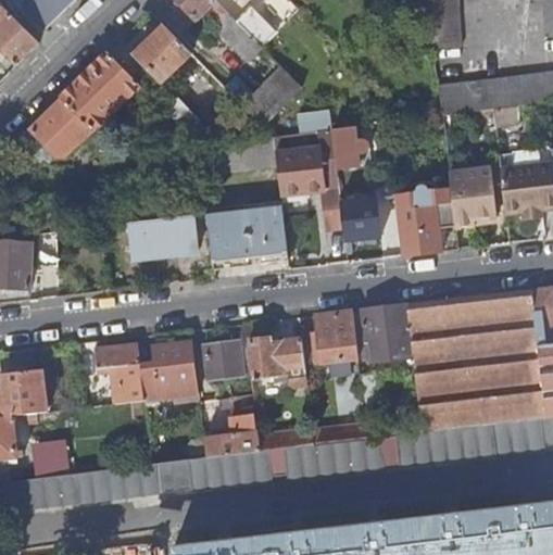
[(35,0),(26,10),(46,29),(75,0),(35,0)]
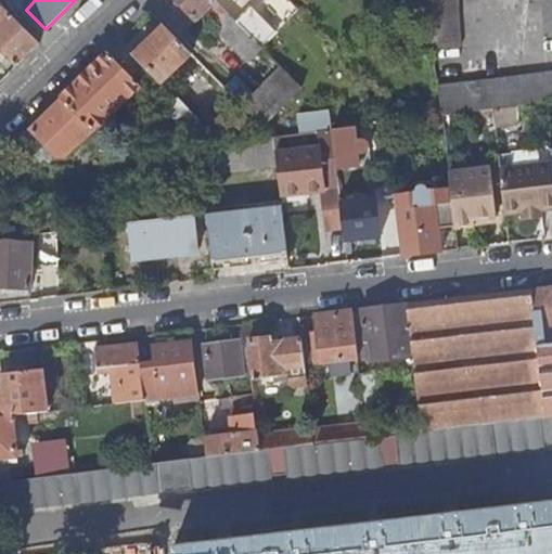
[(236,22),(215,0),(176,0),(180,4),(172,12),(188,27),(202,13),(214,26),(218,22),(252,56),(261,48),(260,47),(236,22)]
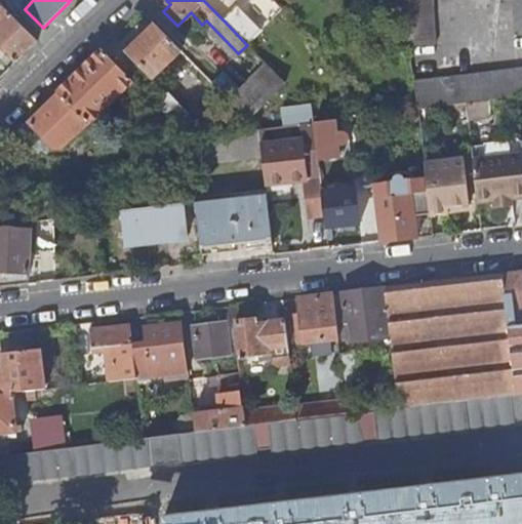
[(435,44),(432,0),(398,0),(406,46),(435,44)]
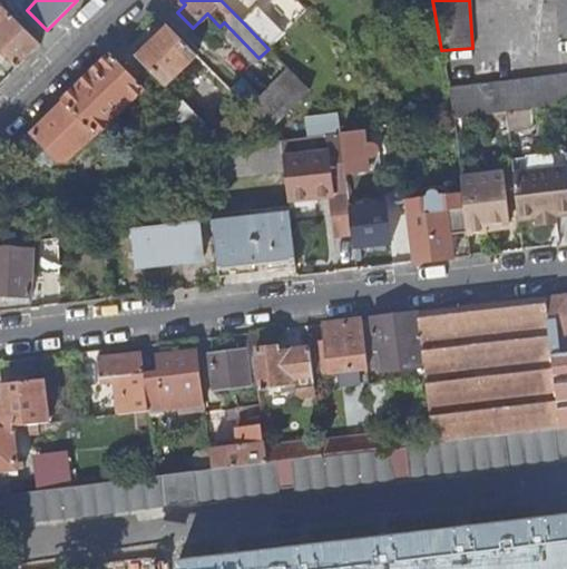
[(556,0),(558,39),(566,38),(566,0),(556,0)]
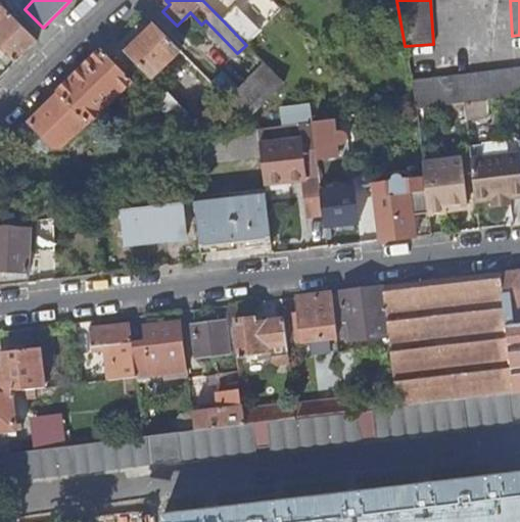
[(0,48),(15,63),(38,41),(1,6),(0,7),(0,14),(3,17),(0,20),(0,48)]
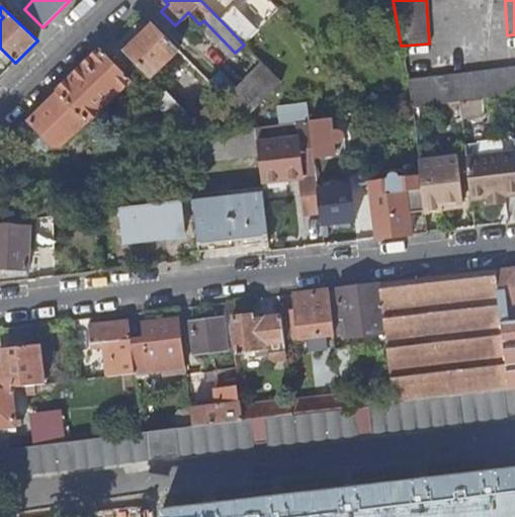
[(234,6),(221,20),(243,44),(257,30),(234,6)]
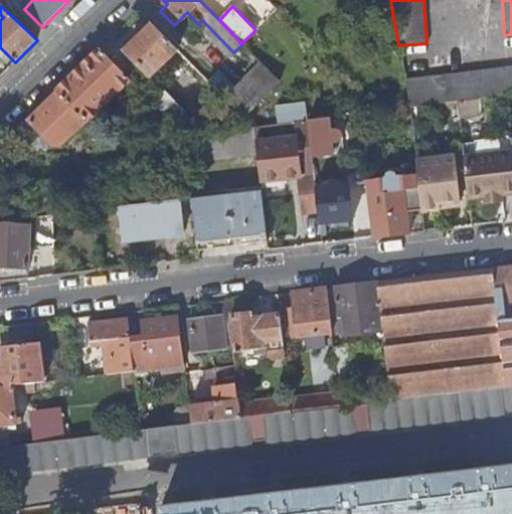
[(178,50),(153,25),(150,27),(146,25),(137,35),(137,38),(126,49),(151,76),(178,50)]
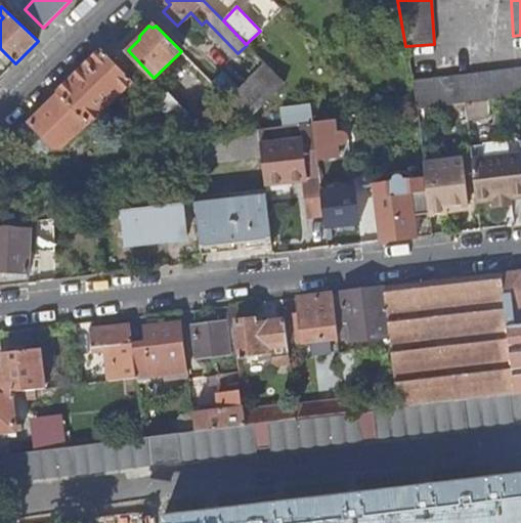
[(37,113),(27,122),(38,133),(47,142),(54,149),(61,149),(90,122),(132,80),(102,49),(78,73),(37,113)]
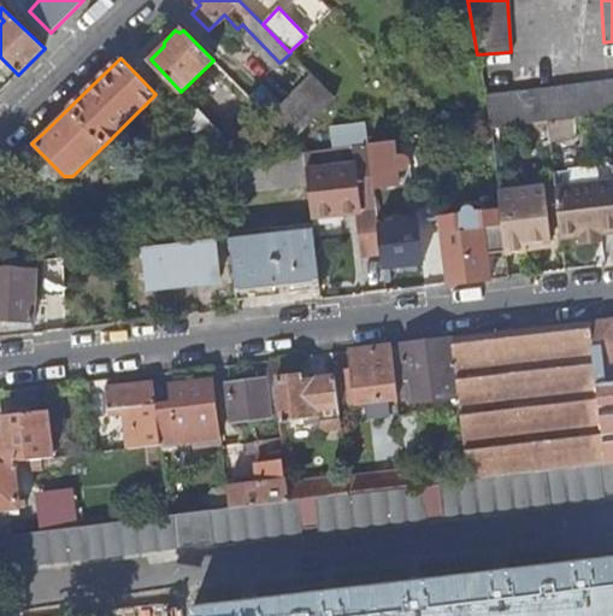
[(312,75),(269,117),(293,142),(334,97),(312,75)]
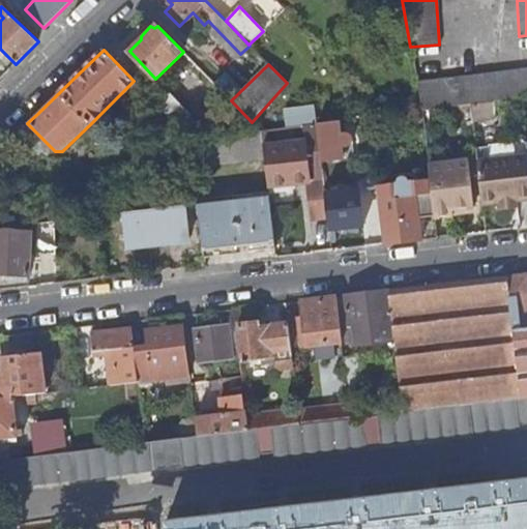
[(526,69),(416,83),(421,110),(425,110),(463,105),(469,104),(490,101),(499,100),(522,98),(526,96),(526,69)]
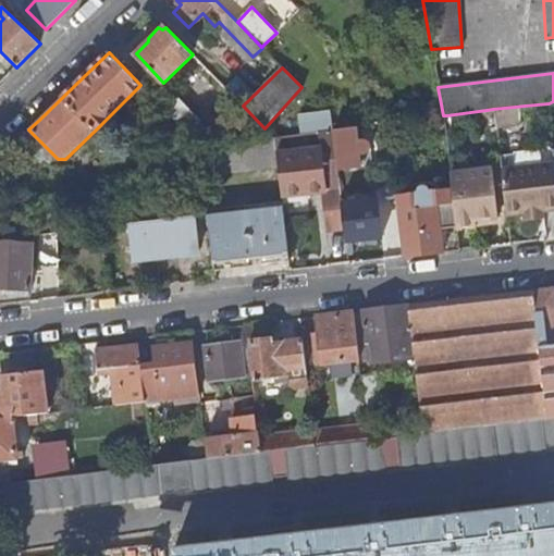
[(174,96),(162,108),(185,132),(198,120),(174,96)]
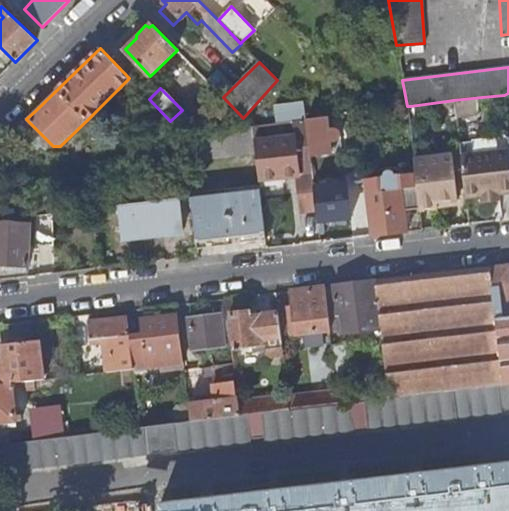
[(149,99),(140,89),(130,98),(143,111),(136,117),(148,130),(153,125),(161,133),(172,123),(170,121),(149,99)]
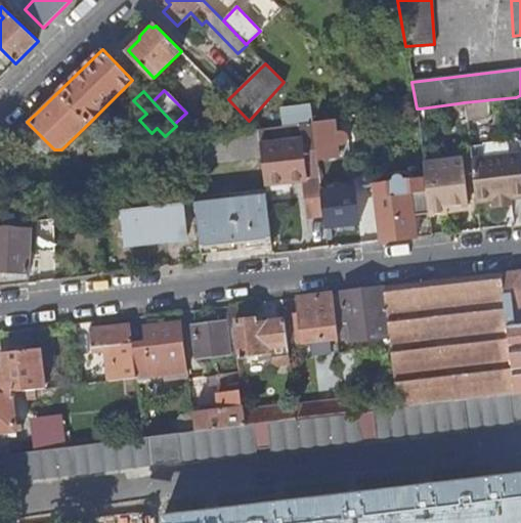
[(466,119),(486,116),(484,100),(464,102),(466,119)]
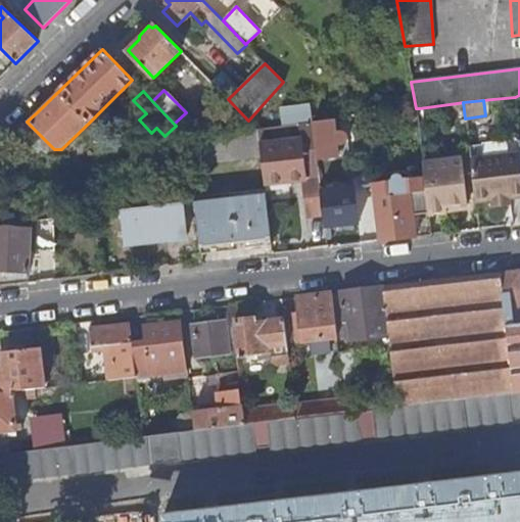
[(331,119),(311,122),(316,157),(319,156),(320,162),(325,161),(325,156),(336,154),(331,119)]
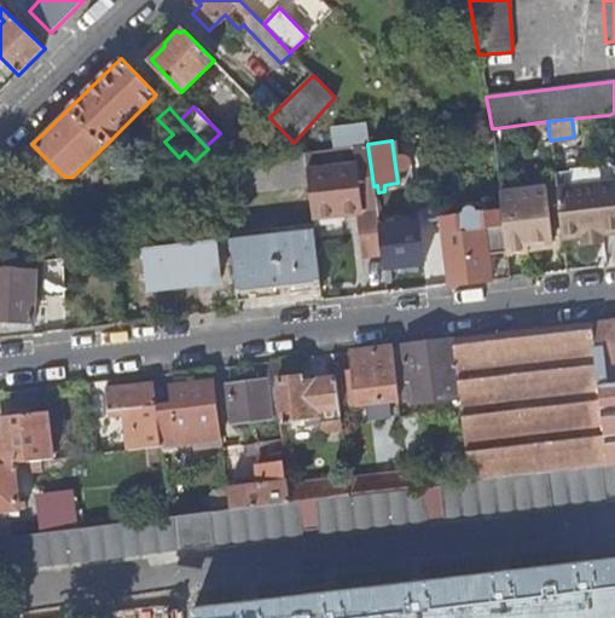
[(367,144),(349,145),(352,163),(354,177),(355,186),(359,212),(355,212),(361,255),(381,253),(378,226),(376,209),(373,186),(367,144)]
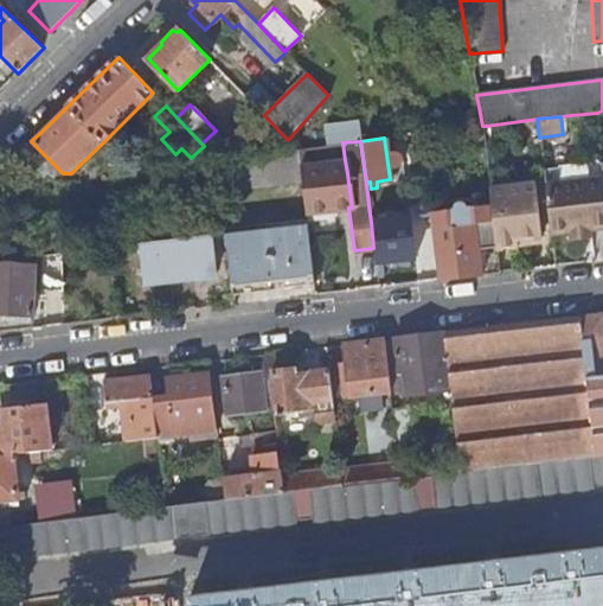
[(300,180),(299,166),(296,157),(296,148),(222,158),(225,190),(300,180)]
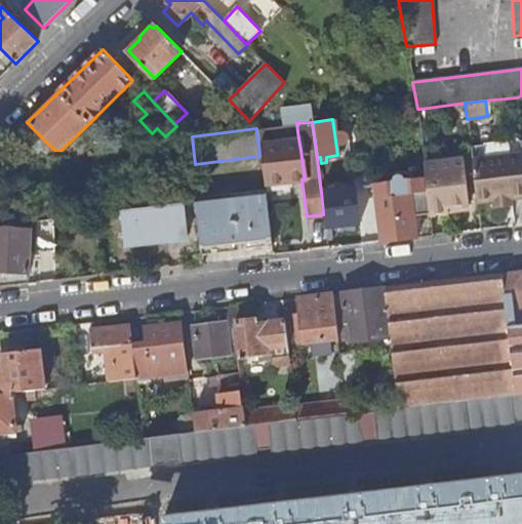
[(47,143),(38,133),(32,139),(41,150),(47,143)]
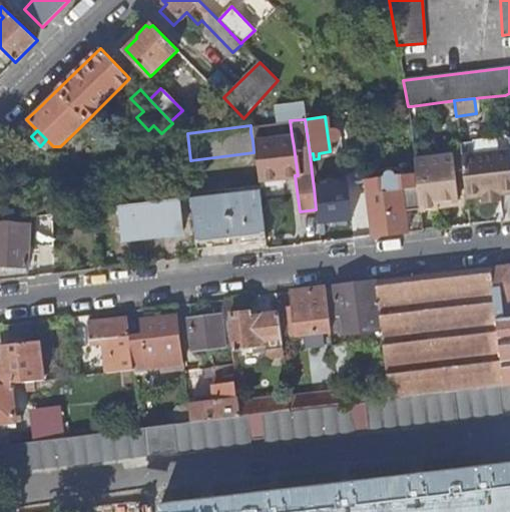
[(253,152),(258,180),(295,175),(298,175),(295,154),(294,146),(292,135),(258,140),(252,140),(253,152)]
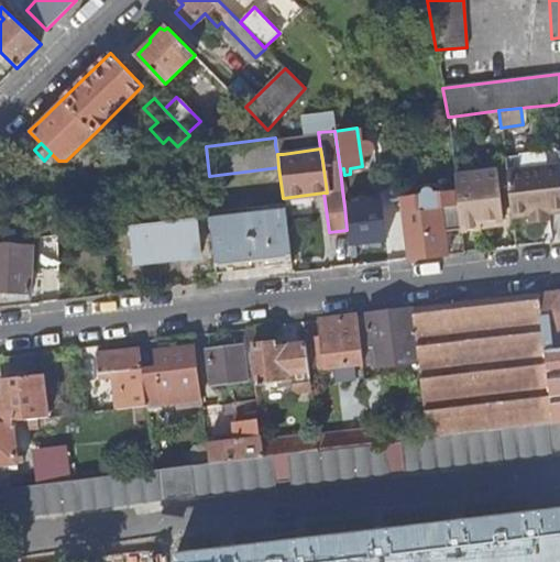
[(559,153),(559,151),(505,157),(507,174),(559,167),(559,153)]
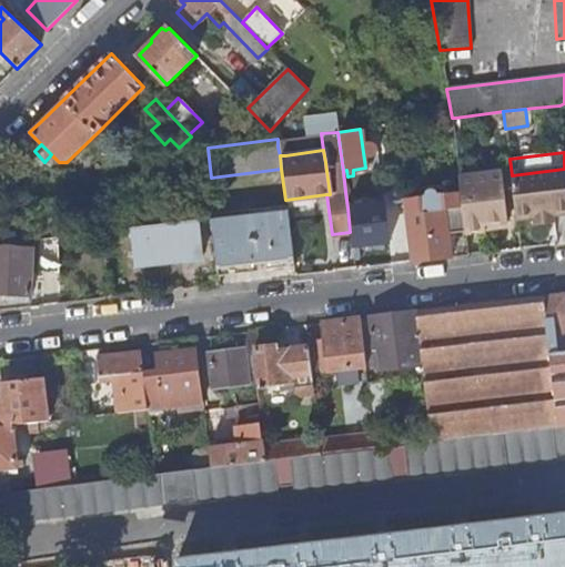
[(564,169),(512,175),(516,219),(533,215),(534,219),(554,216),(554,213),(564,212),(564,169)]
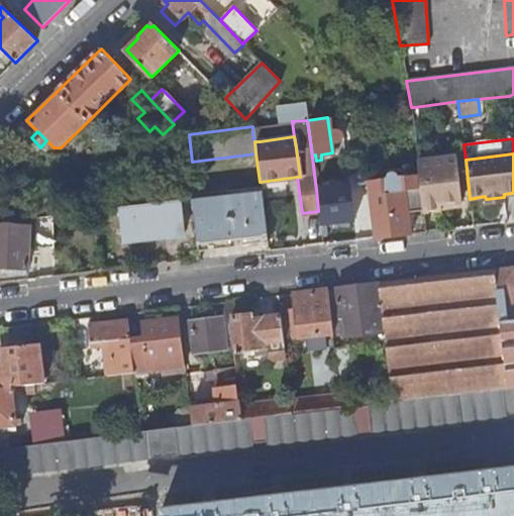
[(418,178),(423,210),(440,208),(440,203),(460,201),(457,173),(455,157),(444,158),(416,162),(418,173),(418,178)]
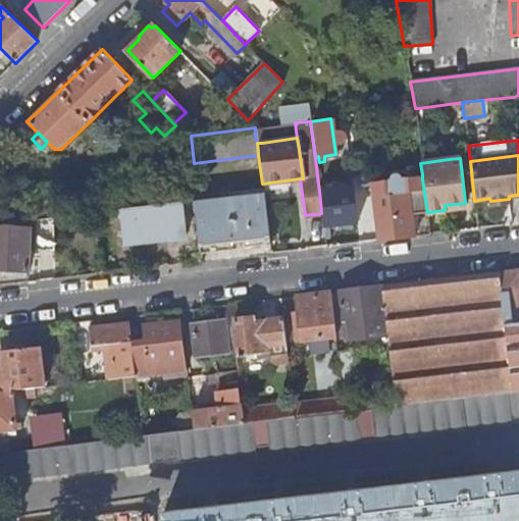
[(427,212),(422,179),(422,174),(414,175),(406,183),(403,183),(401,173),(399,173),(397,172),(394,172),(392,174),(391,176),(392,186),(388,186),(378,179),(369,181),(376,240),(415,236),(413,214),(427,212)]
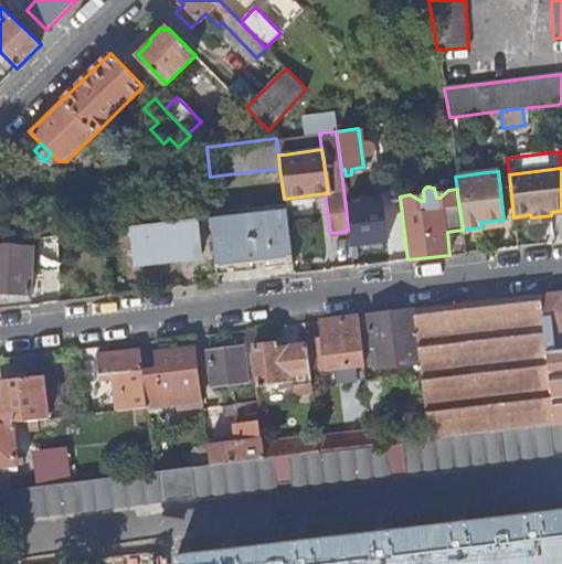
[(381,202),(346,206),(348,231),(350,244),(386,240),(385,226),(383,213),(389,212),(391,212),(389,193),(380,194),(381,202)]
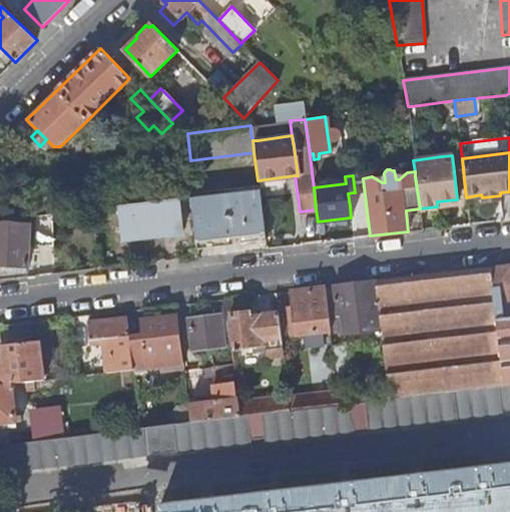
[(259,184),(189,192),(189,196),(197,247),(266,239),(259,184)]
